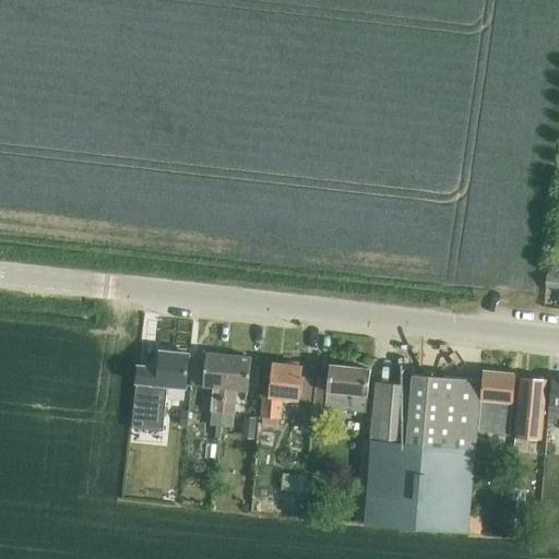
[(558,289),(558,274),(548,273),(547,288),(558,289)]
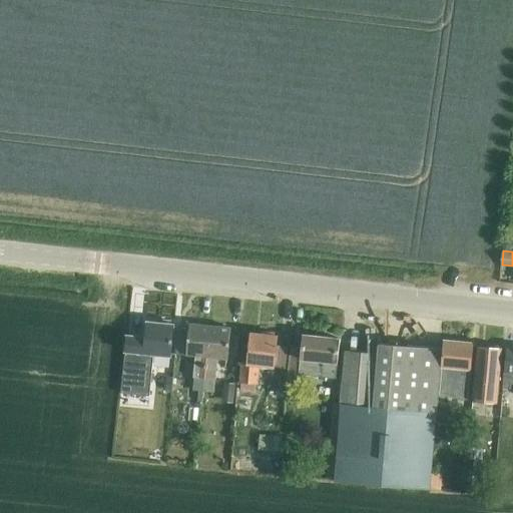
[(150,392),(154,354),(171,356),(174,325),(171,324),(171,323),(171,322),(159,320),(159,322),(158,323),(147,322),(146,338),(145,338),(142,337),(130,336),(126,336),(125,341),(123,365),(121,390),(150,392)]
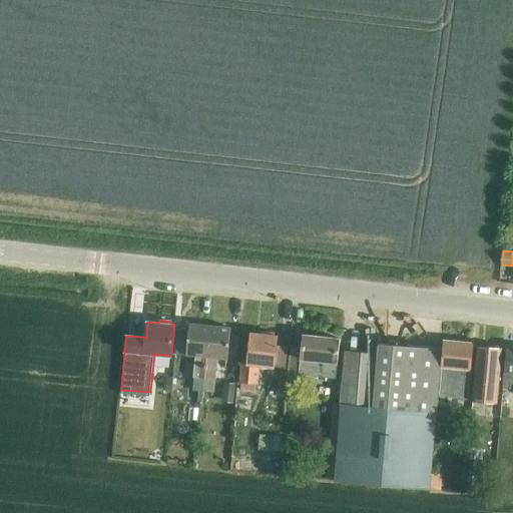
[(204,390),(209,326),(189,324),(186,355),(197,356),(195,377),(194,389),(204,390)]
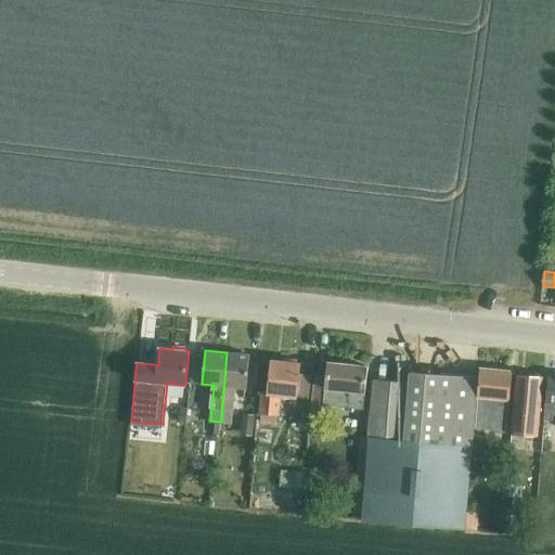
[(249,353),(227,352),(221,422),(232,423),(233,410),(235,386),(246,387),(247,383),(257,383),(258,361),(248,360),(249,353)]
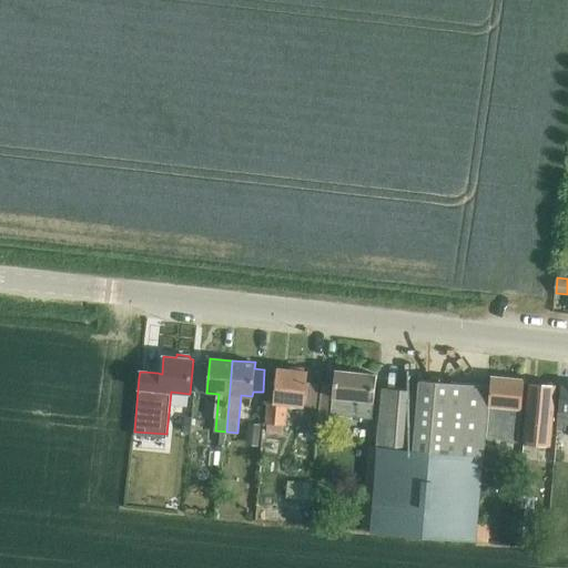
[(321,383),(307,382),(308,372),(305,371),(305,368),(292,366),(291,369),(279,368),(274,403),(269,403),(266,424),(285,426),(287,405),(318,408),(321,383)]
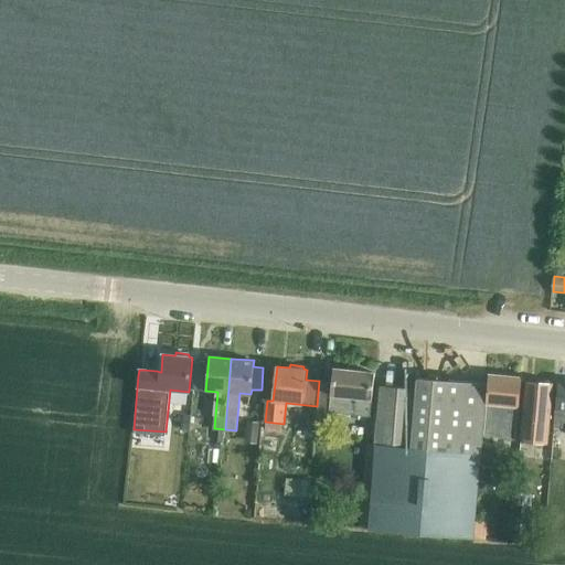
[(334,370),(332,394),(330,412),(370,416),(374,374),(334,370)]
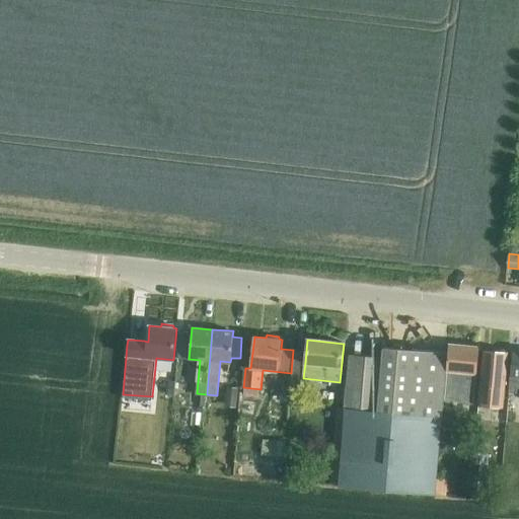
[(448,371),(447,379),(445,399),(473,402),(479,348),(450,345),(448,371)]
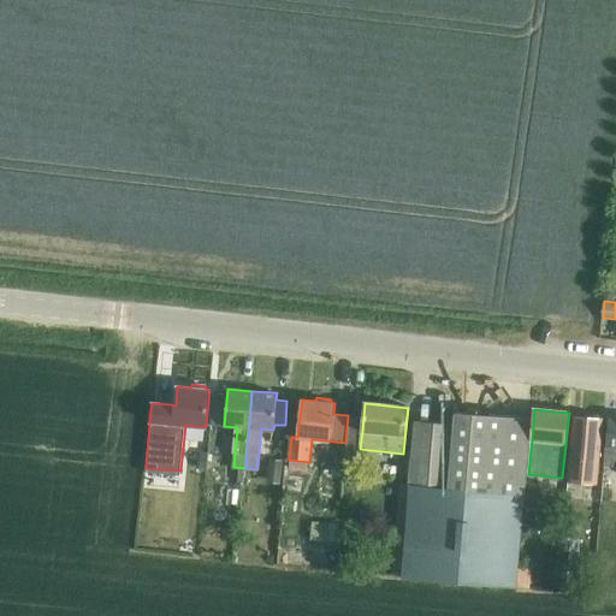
[(410,489),(408,522),(404,575),(404,578),(519,588),(519,587),(520,568),(526,493),(531,419),(456,412),(451,489),(412,485),(410,489)]
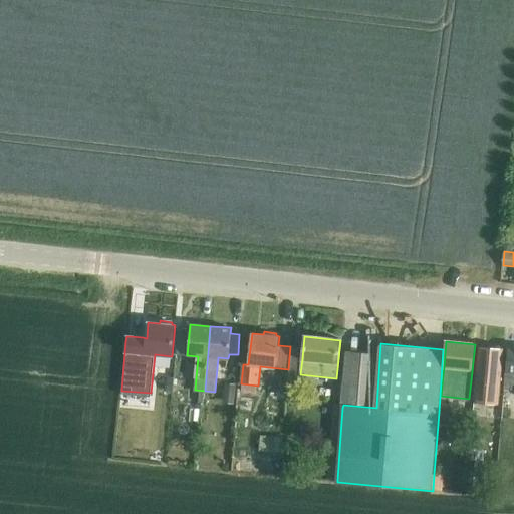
[(504,349),(480,347),(474,401),(498,404),(504,349)]
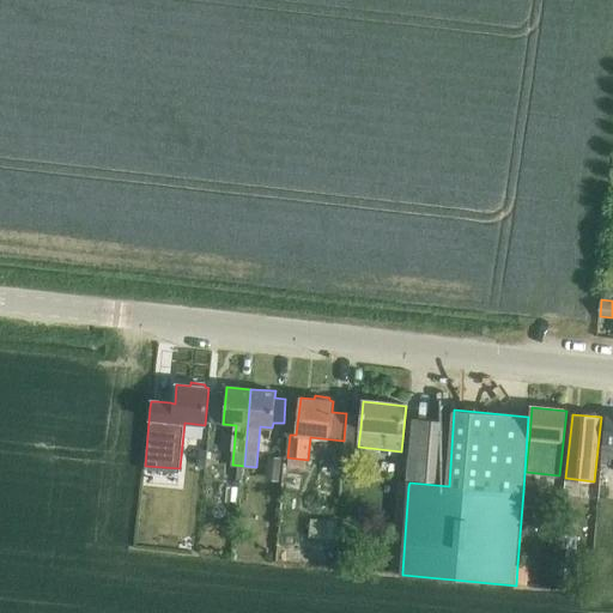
[(612,414),(607,414),(602,465),(611,466),(611,460),(612,460),(612,414)]
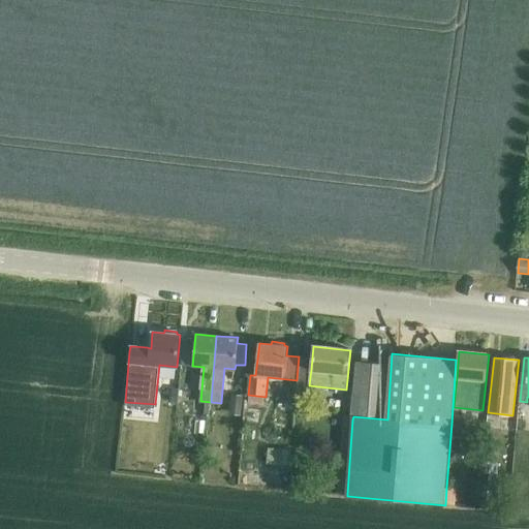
[(353,414),(386,416),(391,365),(358,363),(353,414)]
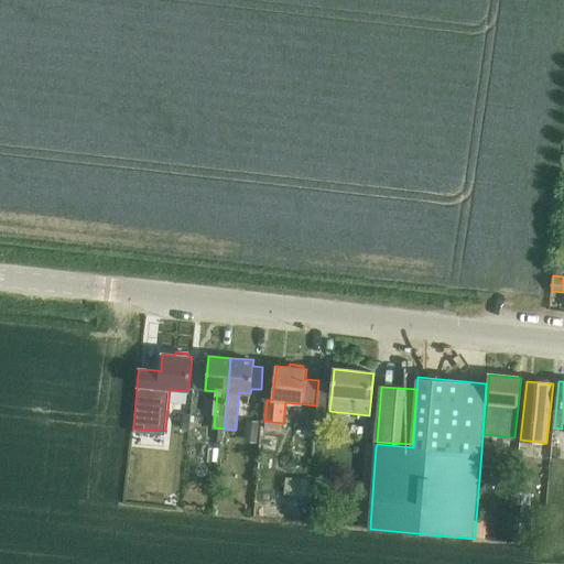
[(258,421),(246,420),(243,441),(256,442),(258,421)]
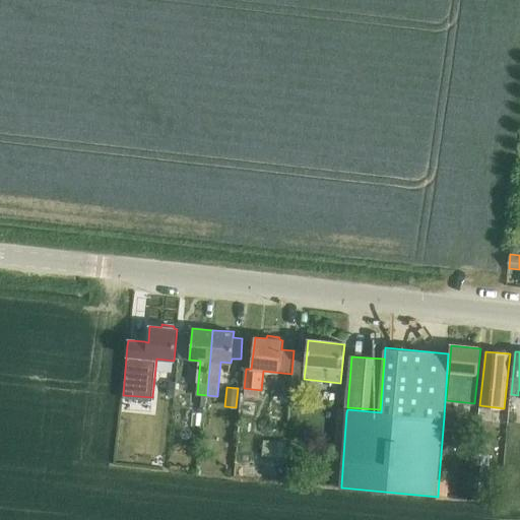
[(331,484),(341,485),(344,441),(346,412),(337,411),(334,440),(331,484)]
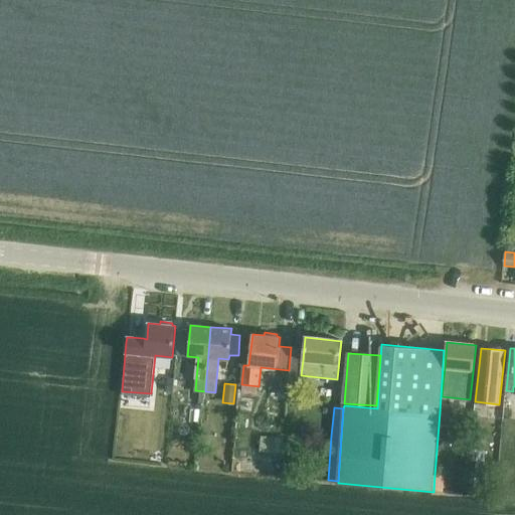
[(445,475),(435,475),(434,491),(444,491),(445,475)]
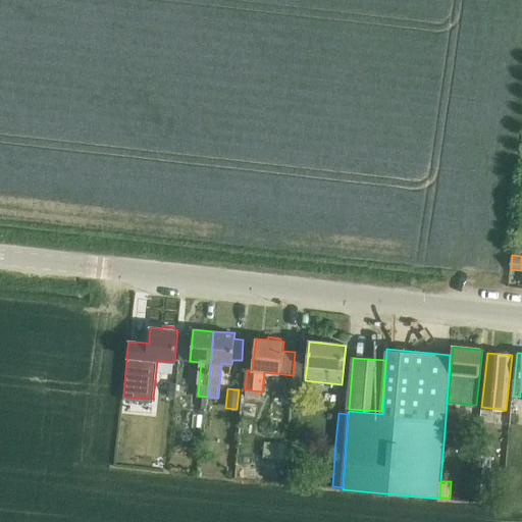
All buildings are outlined.
